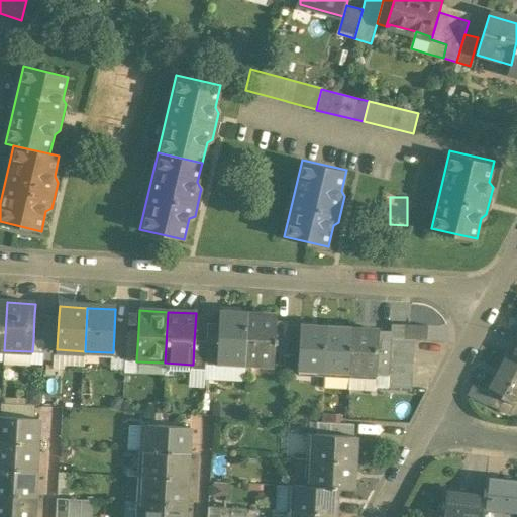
[(248,315),(220,313),(219,324),(217,365),(245,366),(248,315)]
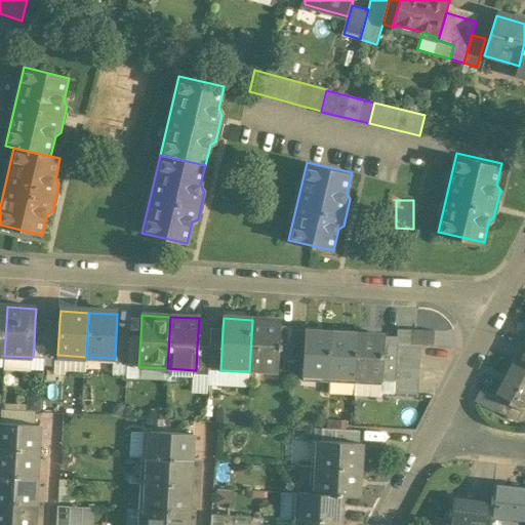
[(47,321),(35,320),(34,346),(45,347),(47,322),(47,321)]
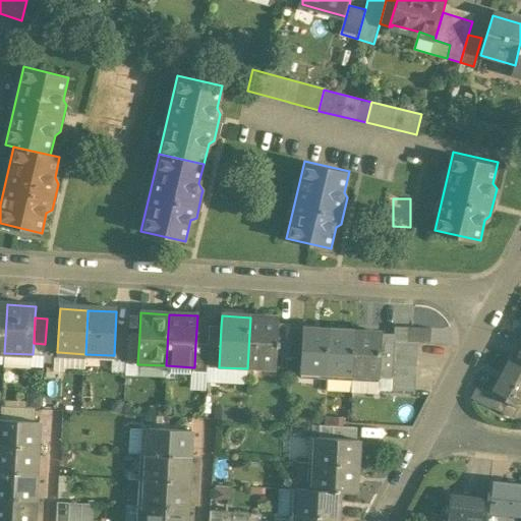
[(279,319),(250,317),(247,368),(276,370),(277,353),(279,324),(279,319)]
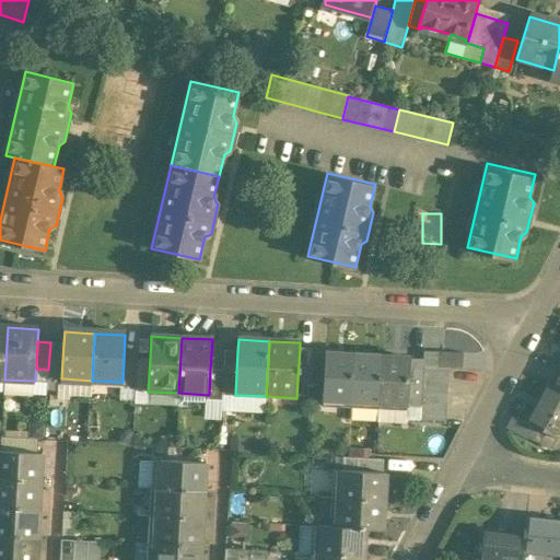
[(63,343),(50,343),(48,370),(47,392),(62,393),(63,378),(61,378),(63,343)]
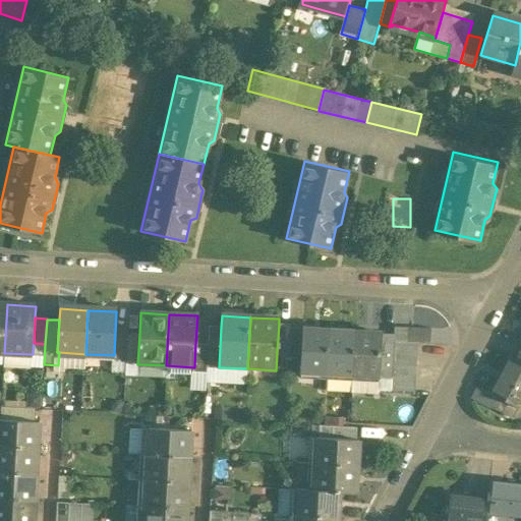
[(291,325),(279,324),(277,353),(289,354),(291,329),(291,325)]
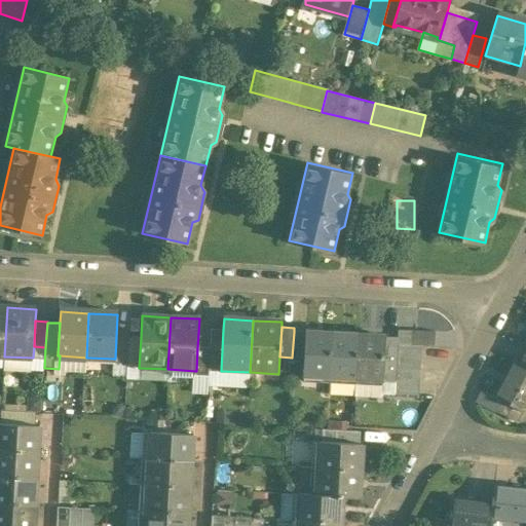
[(223,330),(212,330),(211,349),(209,371),(221,371),(223,330)]
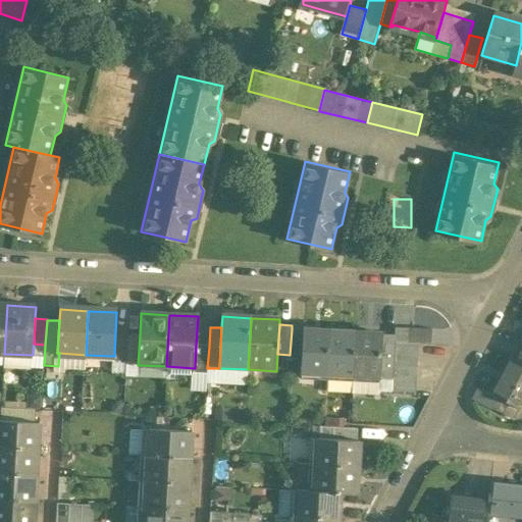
[(408,328),(396,328),(395,335),(395,343),(407,343),(408,328)]
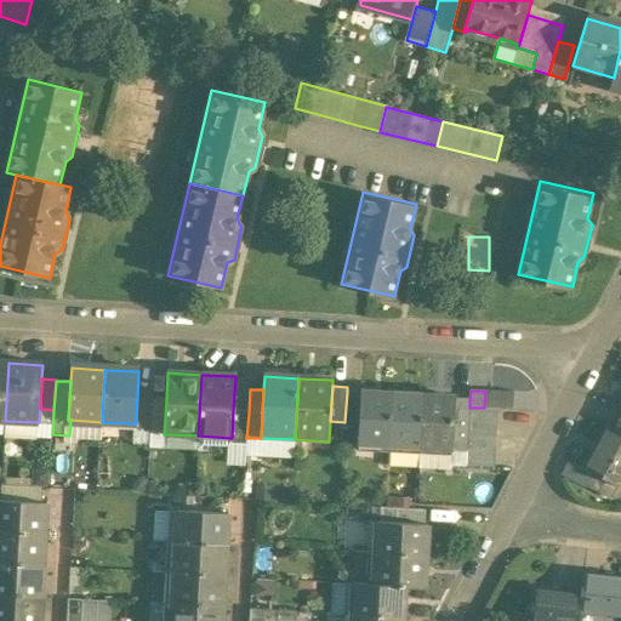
[(514,392),(485,391),(484,408),(497,409),(513,409),(514,392)]
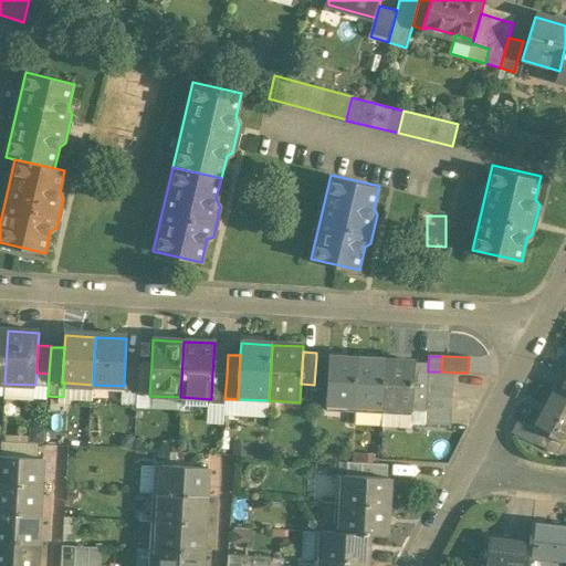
[(316,357),(314,385),(314,388),(327,389),(329,358),(316,357)]
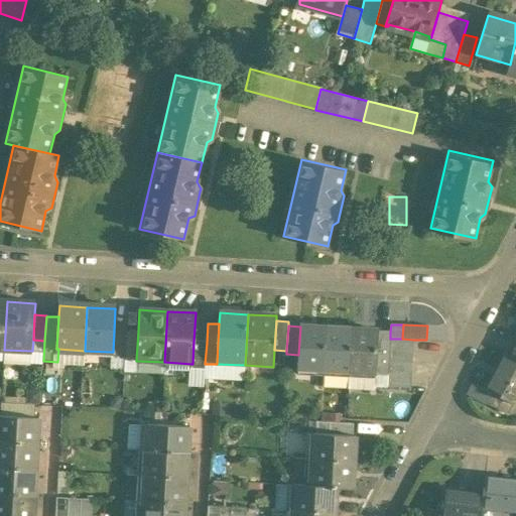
[(327,328),(300,326),(300,327),(298,355),(297,368),(324,370),(327,328)]
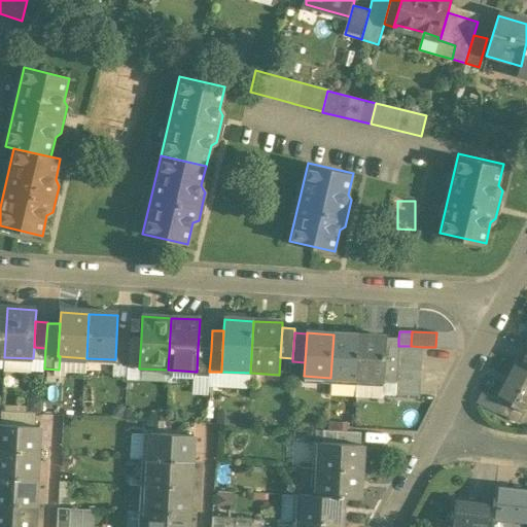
[(359,336),(334,335),(330,378),(357,379),(359,336)]
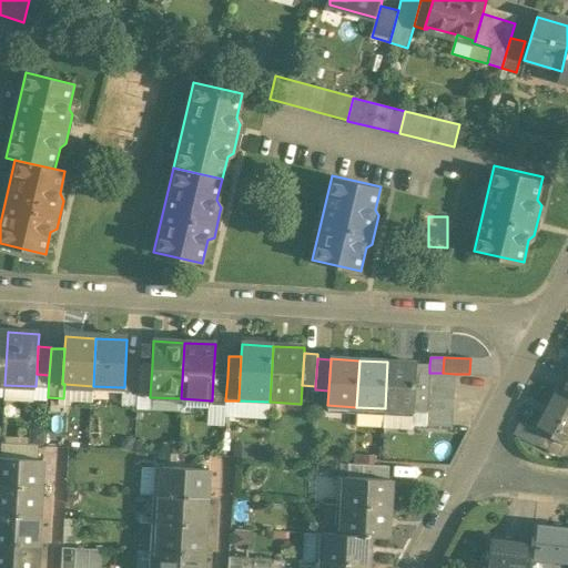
[(417,363),(387,362),(385,408),(414,411),(415,409),(417,364),(417,363)]
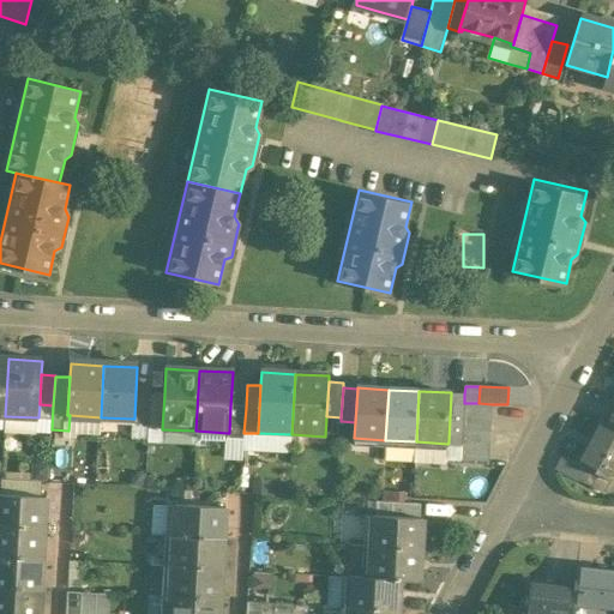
[(150,393),(136,393),(134,419),(132,419),(132,425),(149,426),(150,393)]
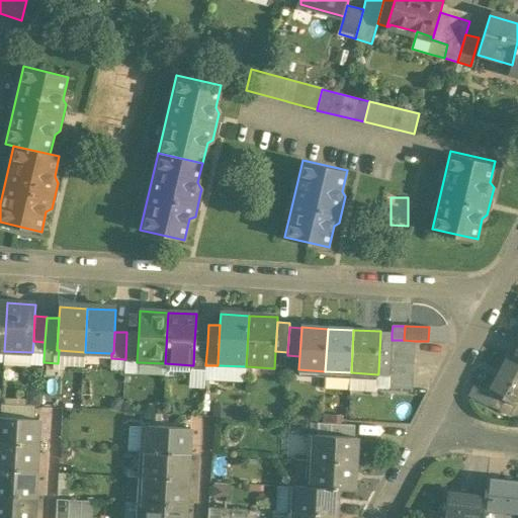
[(139,333),(126,332),(125,359),(125,361),(137,362),(139,333)]
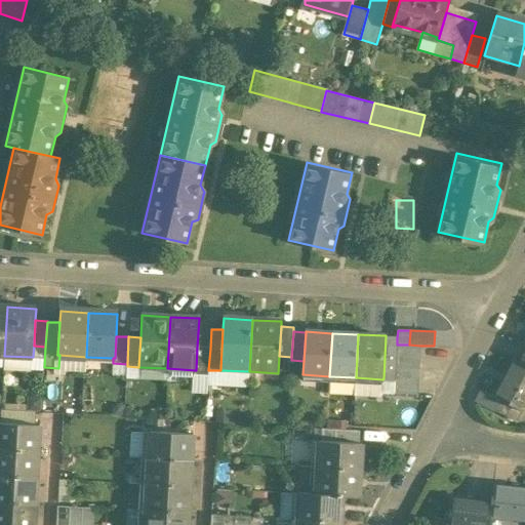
[(397,337),(386,336),(384,378),(395,379),(396,369),(396,357),(397,345),(397,337)]
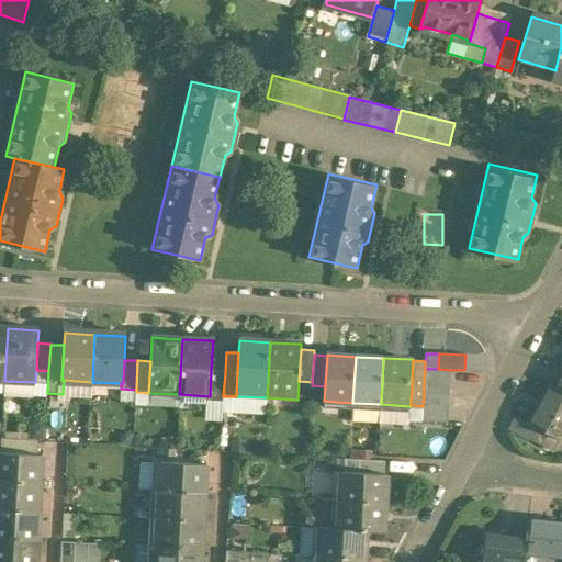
[(438,369),(425,369),(424,382),(450,383),(450,370),(438,369)]
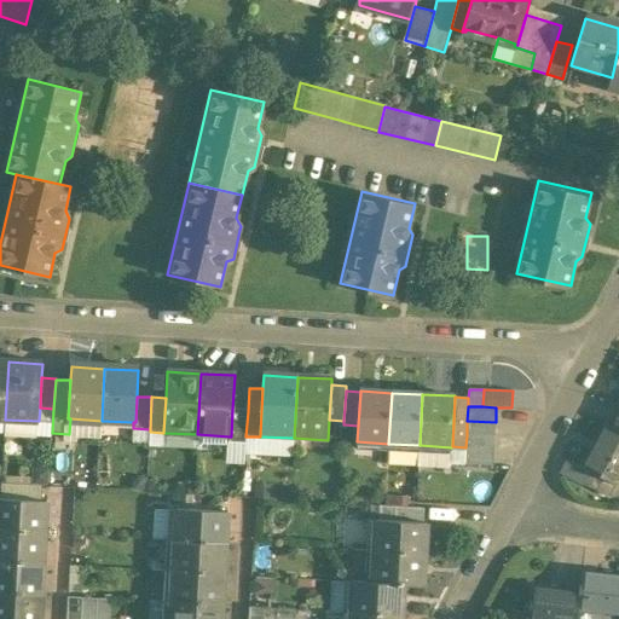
[(248,411),(232,410),(231,437),(230,437),(230,444),(246,445),(246,437),(248,411)]
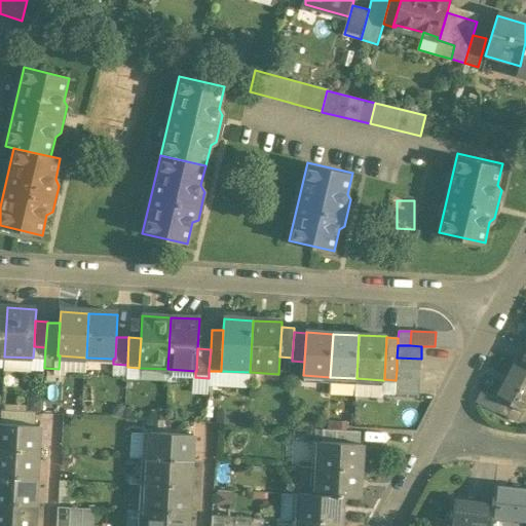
[(33,358),(4,357),(3,369),(32,370),(33,358)]
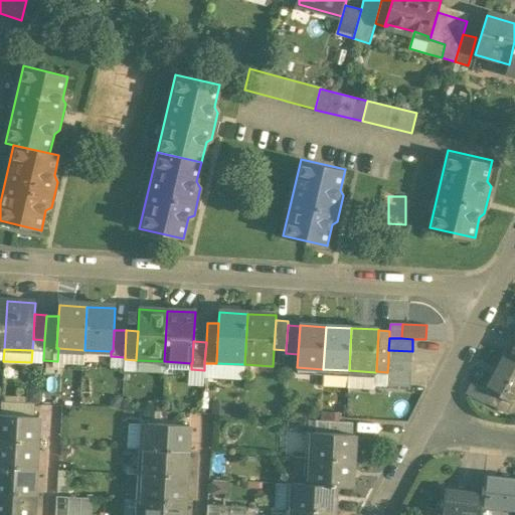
[(412,351),(388,350),(388,362),(411,363),(412,351)]
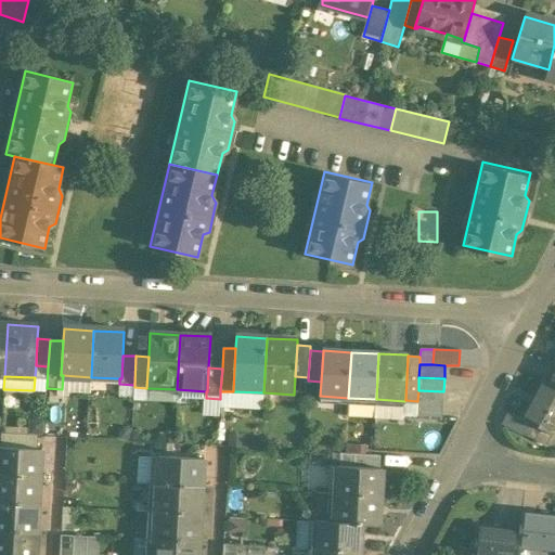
[(554,430),(554,386),(550,384),(543,381),(524,420),(530,423),(553,435),(554,430)]
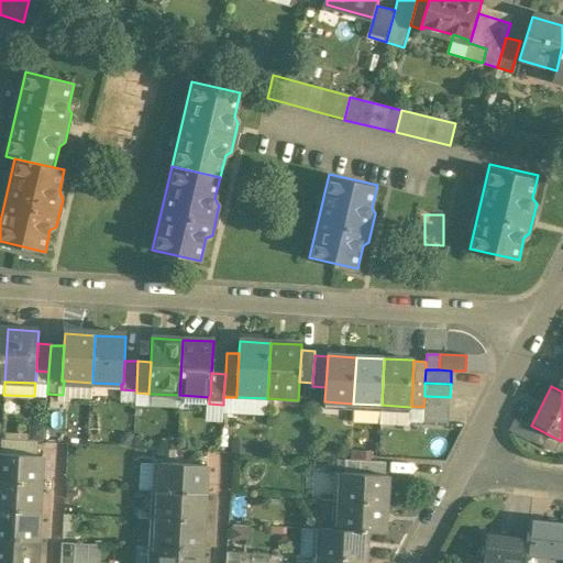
[(450,397),(424,396),(423,407),(423,409),(449,410),(450,397)]
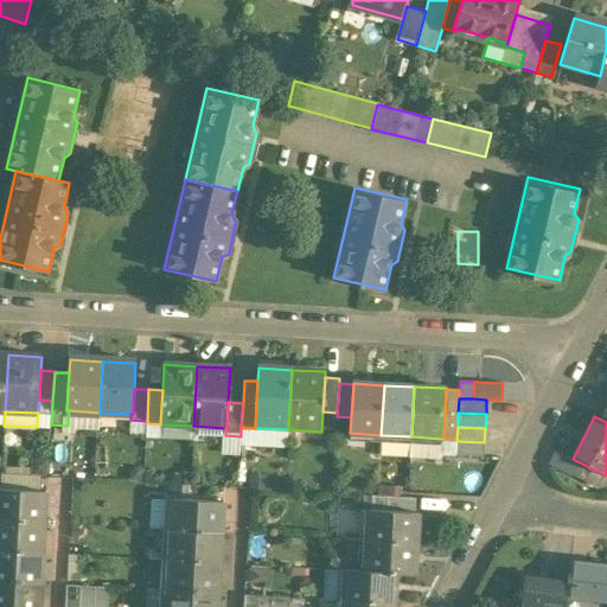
[(442,439),(411,436),(410,453),(455,455),(457,441),(457,439),(443,438),(442,439)]
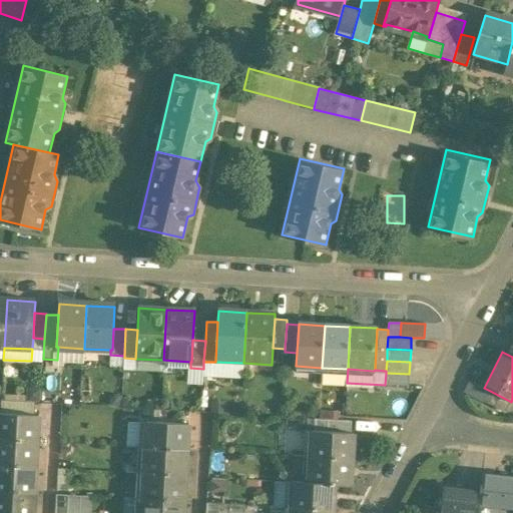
[(409,374),(386,373),(385,385),(409,386),(409,374)]
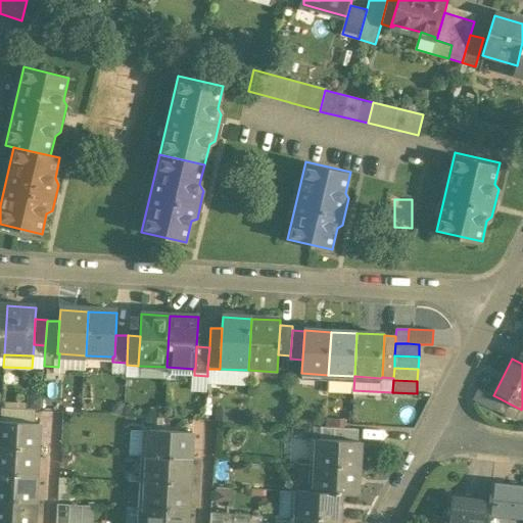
[(479,388),(474,399),(493,409),(500,398),(493,395),(479,388)]
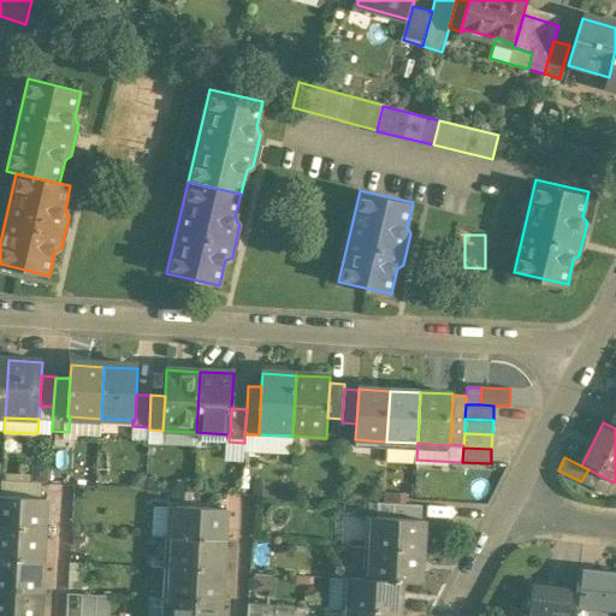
[(588,469),(581,481),(606,495),(614,483),(588,469)]
